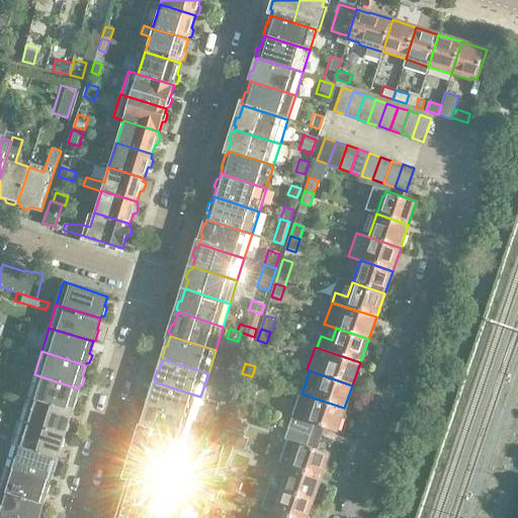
[(230,380),(239,383),(242,374),(233,371),(230,380)]
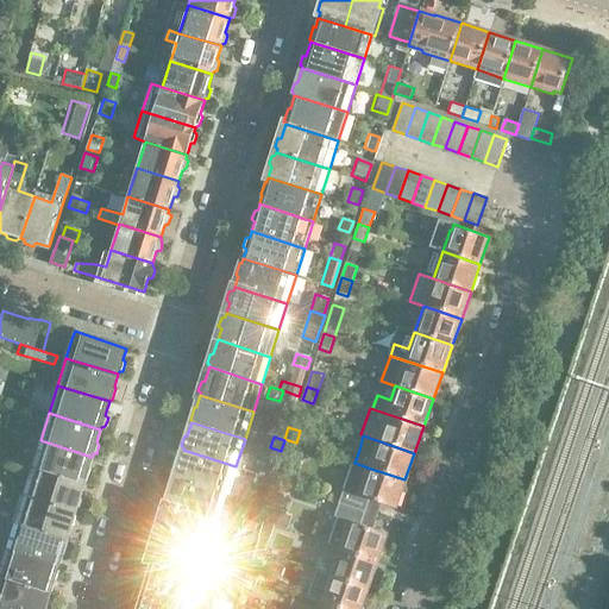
[(41,440),(31,468),(83,484),(85,481),(87,482),(90,470),(88,469),(92,457),(41,440)]
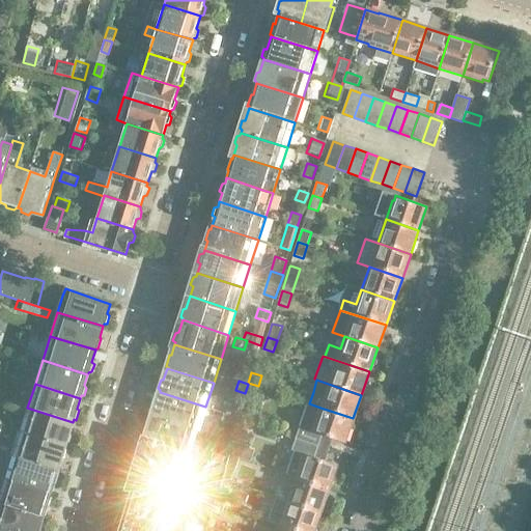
[(235,390),(233,389),(230,397),(243,401),(245,393),(235,390)]
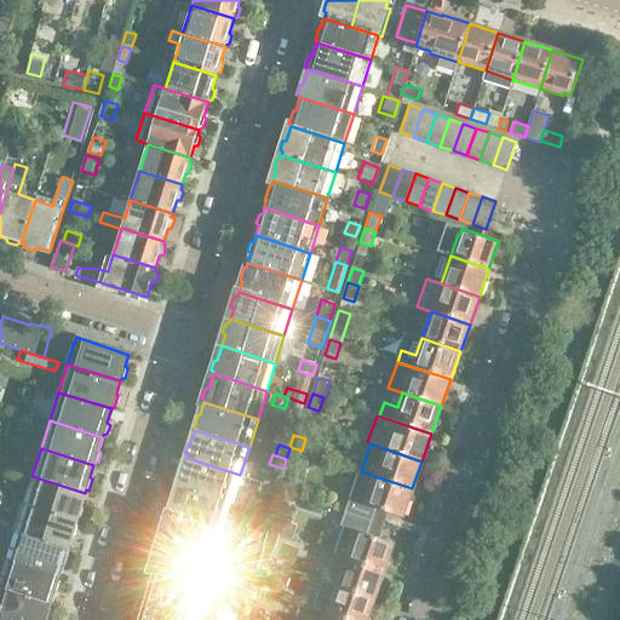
[(178,483),(178,484),(231,501),(240,475),(187,458),(182,471),(178,471),(176,480),(178,483)]
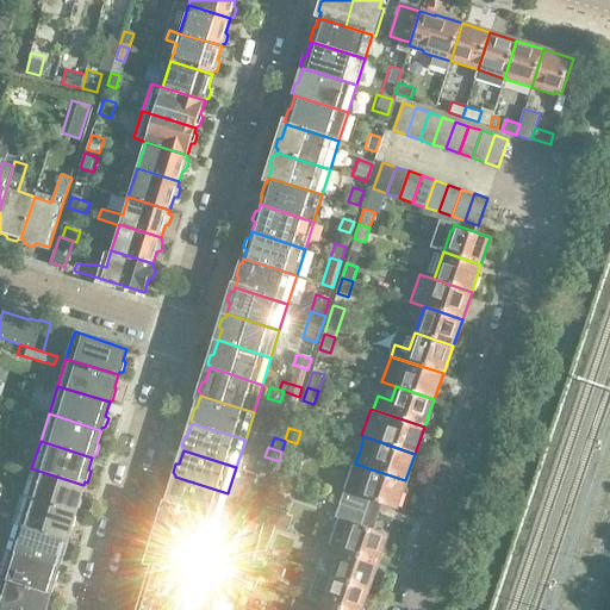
[(31,468),(23,495),(75,511),(76,510),(80,510),(82,499),(80,497),(83,485),(31,468)]
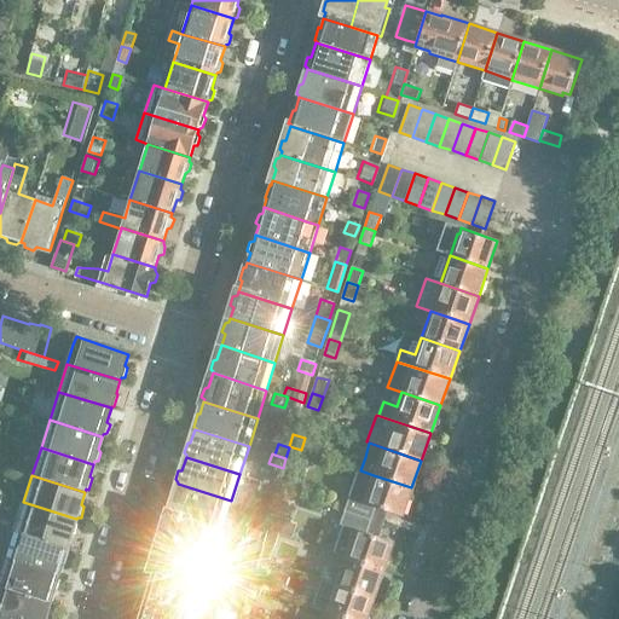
[(350,497),(345,512),(383,524),(388,510),(401,515),(411,487),(374,475),(364,502),(350,497)]
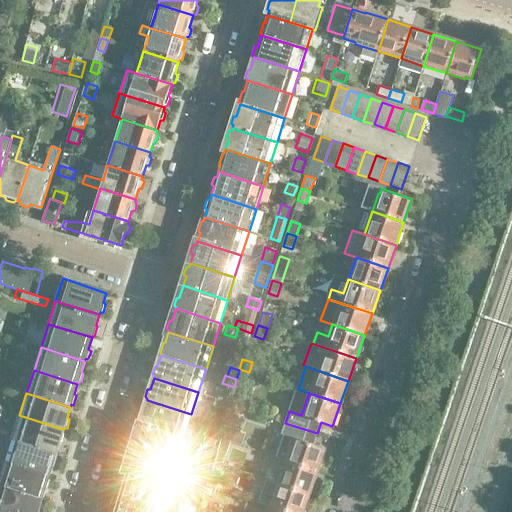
[(229,402),(215,397),(213,405),(226,410),(229,402)]
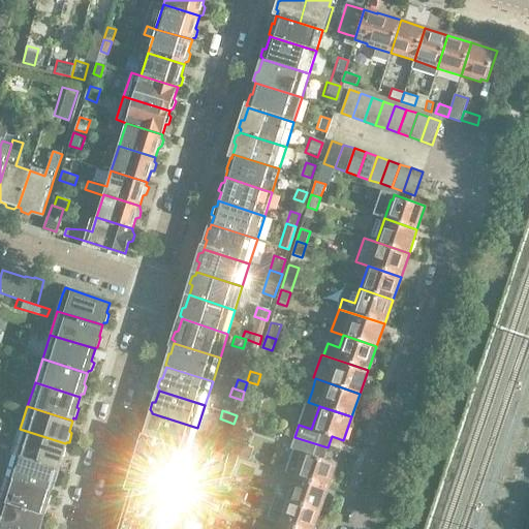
[(145,436),(145,437),(190,452),(197,428),(152,413),(148,425),(146,425),(143,436),(145,436)]
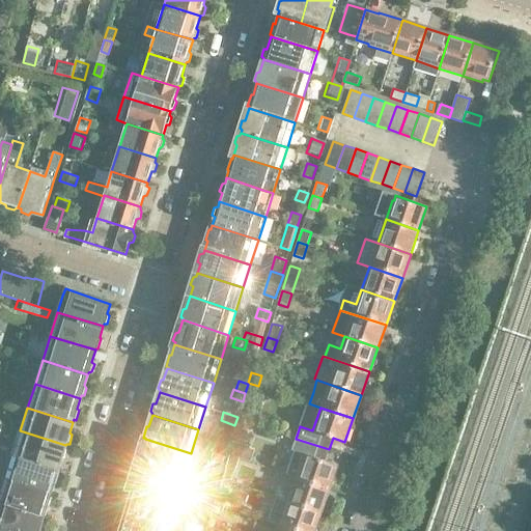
[(20,430),(12,454),(58,470),(61,459),(64,458),(66,450),(64,448),(65,445),(20,430)]
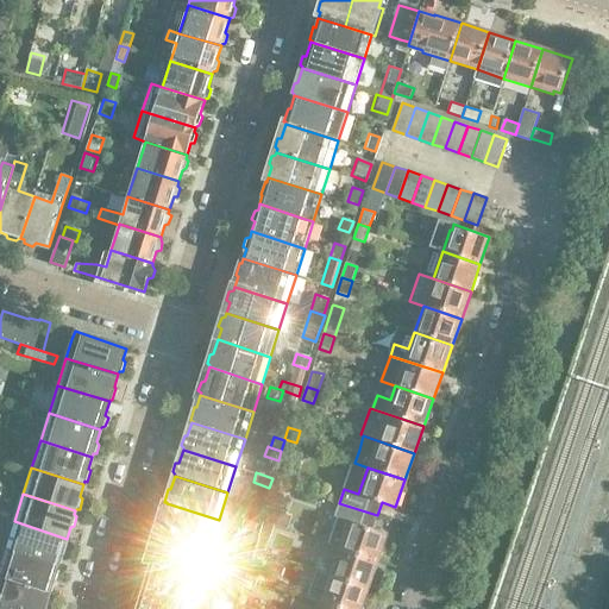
[(158,529),(158,531),(211,547),(219,520),(167,503),(162,518),(158,519),(155,526),(158,529)]
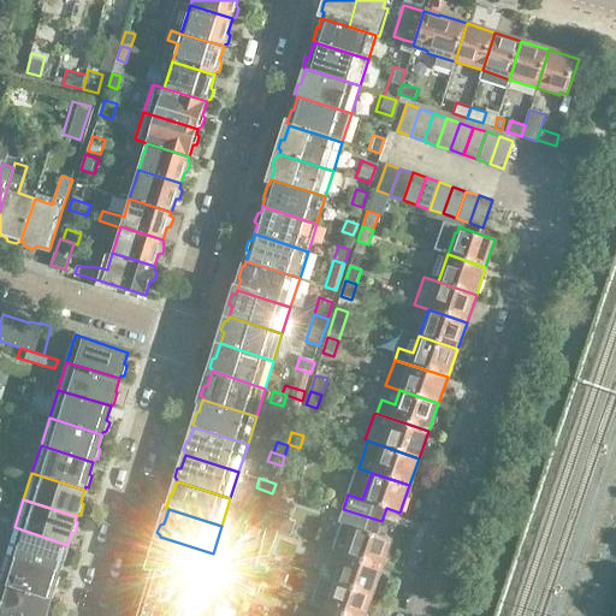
[(381,521),(343,509),(338,522),(353,528),(344,555),(381,567),(391,539),(377,534),(381,521)]
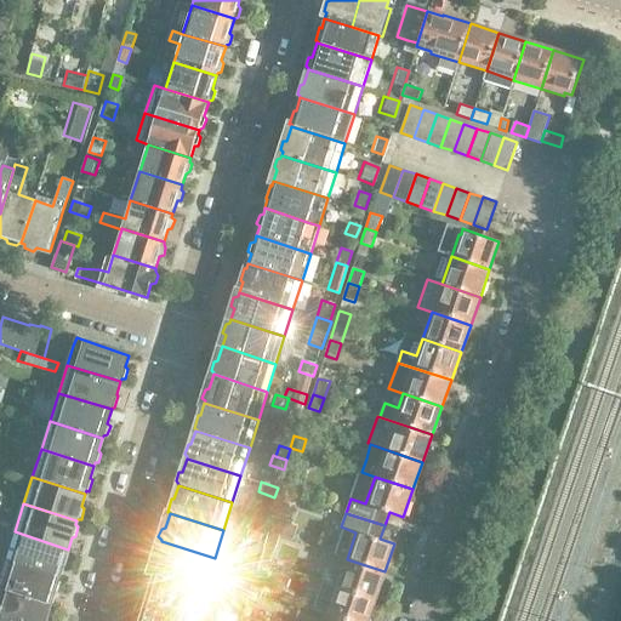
[(275,520),(271,534),(272,534),(280,537),(283,537),(294,541),(298,528),(275,520)]
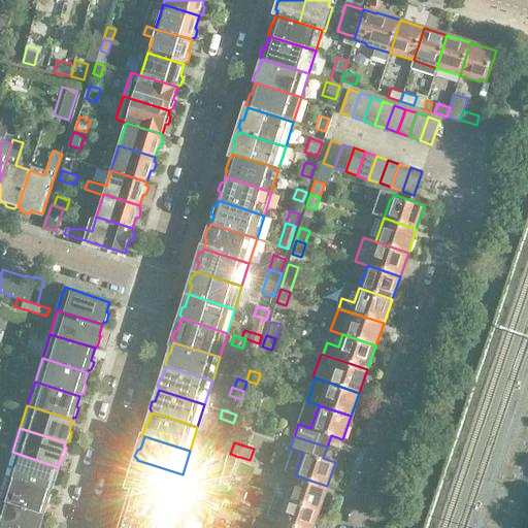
[(211,451),(209,457),(221,461),(223,454),(211,451)]
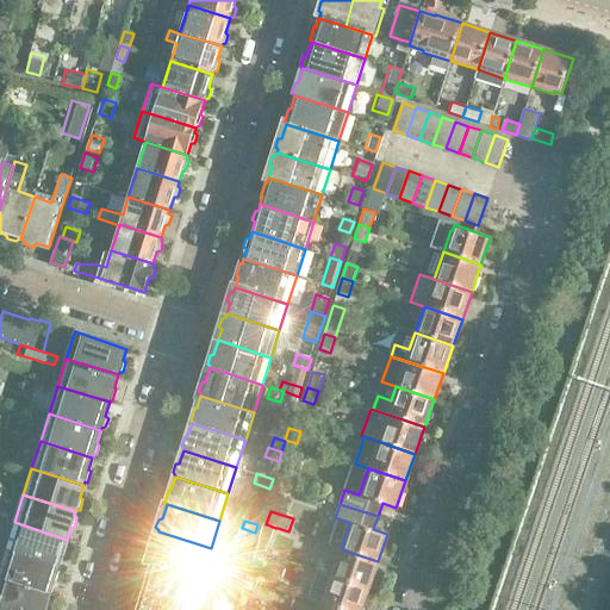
[(14,522),(6,549),(58,566),(62,555),(64,555),(68,542),(66,542),(67,540),(14,522)]
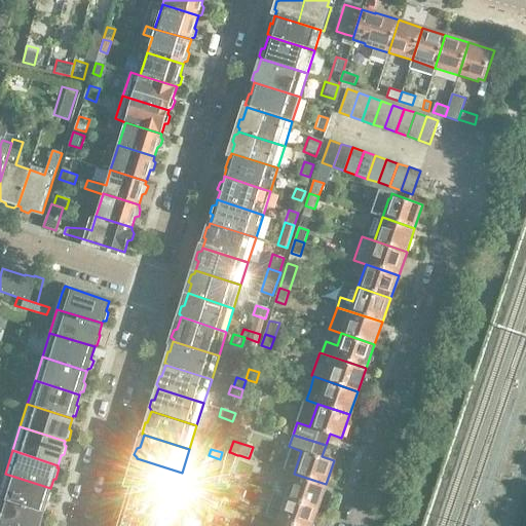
[(205,463),(209,455),(196,451),(193,459),(205,463)]
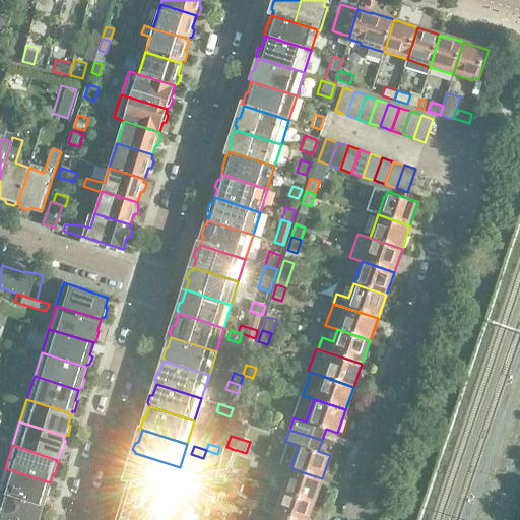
[(222,460),(233,464),(237,450),(235,450),(228,447),(222,460)]
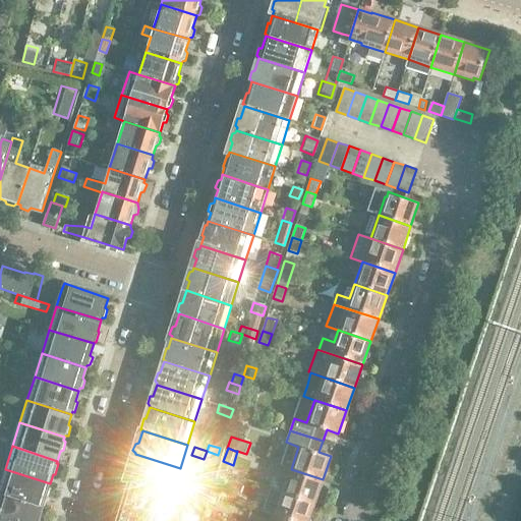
[(127,477),(173,493),(178,494),(181,484),(176,482),(180,468),(135,454),(134,457),(130,458),(128,465),(130,468),(127,477)]
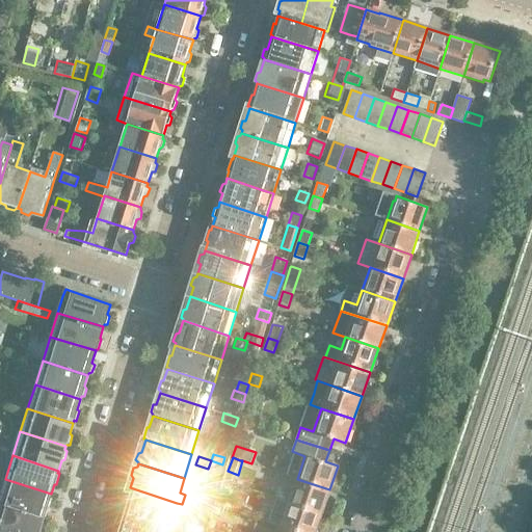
[(5,479),(0,495),(0,504),(43,517),(47,508),(50,507),(53,499),(50,497),(51,494),(5,479)]
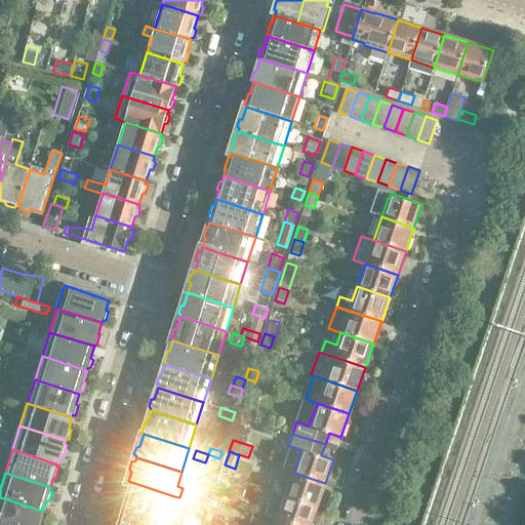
[(293,473),(285,496),(317,507),(325,483),(293,473)]
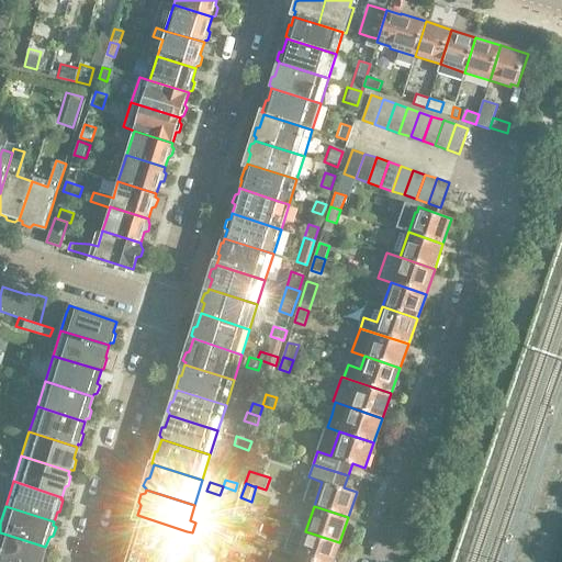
[(133,530),(130,541),(178,557),(187,531),(137,515),(136,519),(133,520),(131,528),(133,530)]
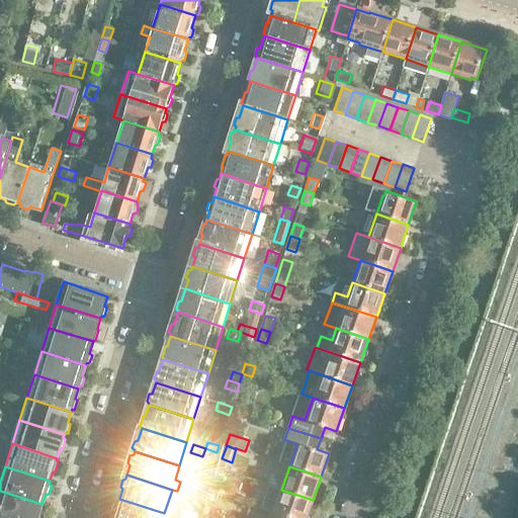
[(212,492),(222,496),(227,482),(217,479),(212,492)]
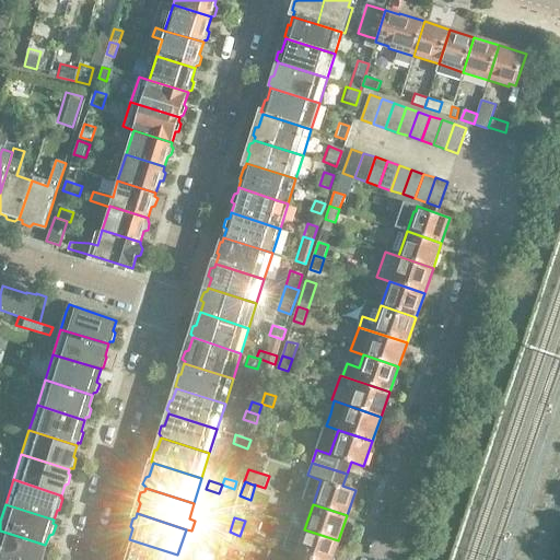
[(214,528),(205,526),(202,534),(211,537),(214,528)]
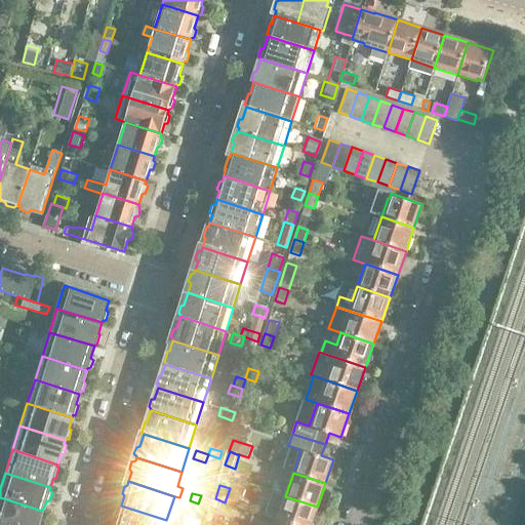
[(285,496),(277,519),(293,524),(310,524),(317,507),(285,496)]
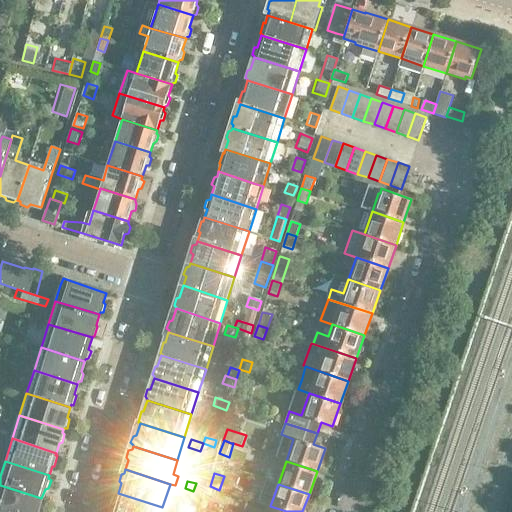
[(0,485),(0,510),(5,511),(37,511),(41,511),(43,503),(41,501),(41,498),(0,485)]
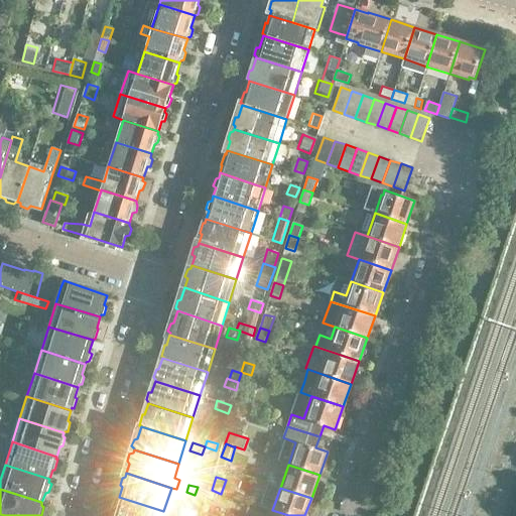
[(207,504),(217,507),(221,494),(212,490),(207,504)]
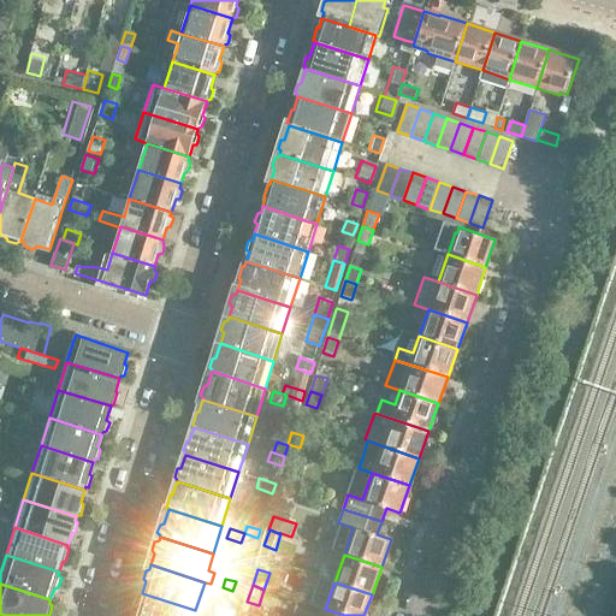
[(137,609),(134,615),(193,615),(195,610),(142,593),(141,596),(137,598),(135,605),(137,609)]
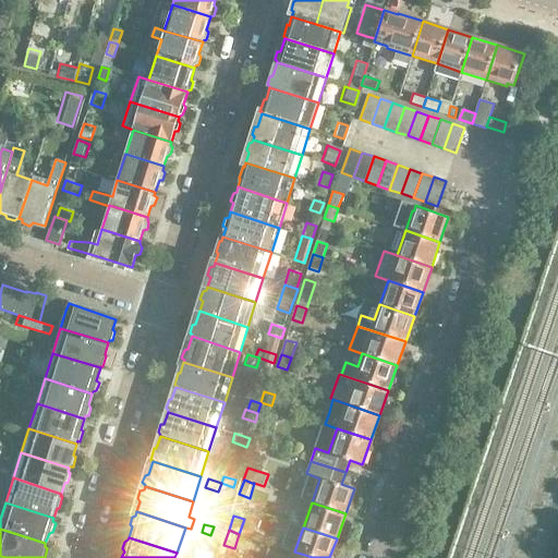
[(210,557),(213,554),(196,548),(193,557),(195,557),(210,557)]
